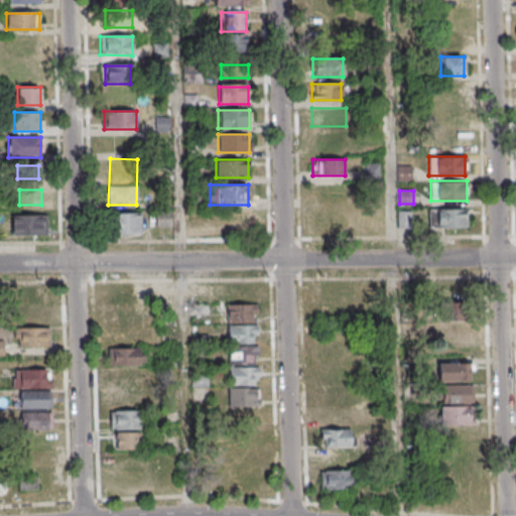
[(465,209),(427,209),(427,228),(465,228),(465,209)]
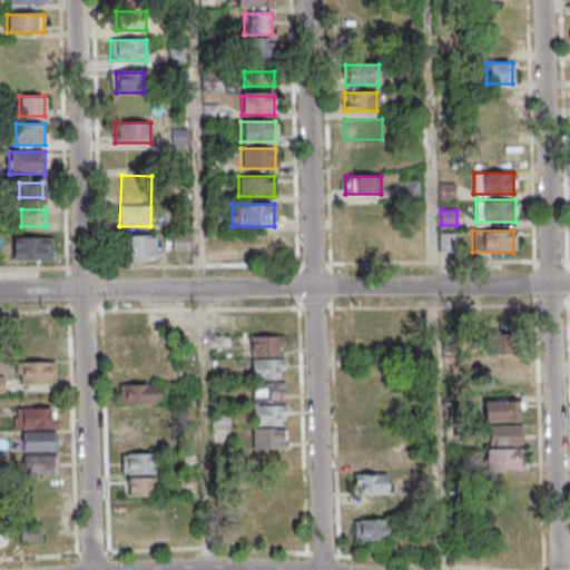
[(155,235),(125,235),(125,258),(155,258),(155,235)]
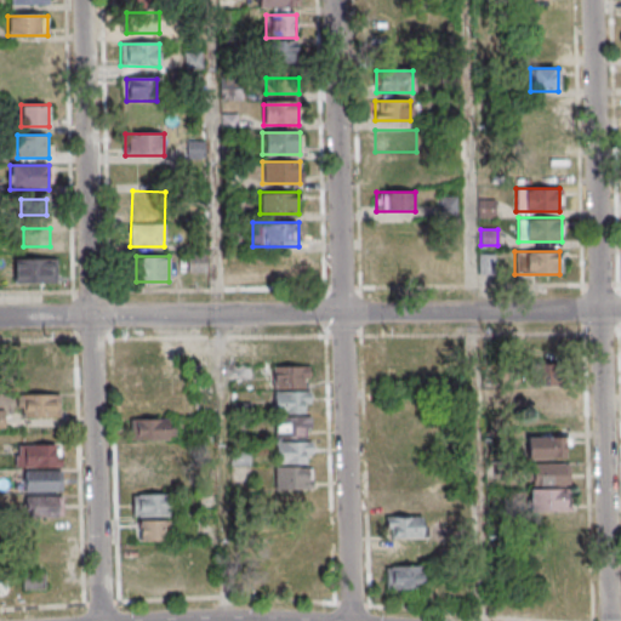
[(296,279),(296,257),(263,257),(263,279),(296,279)]
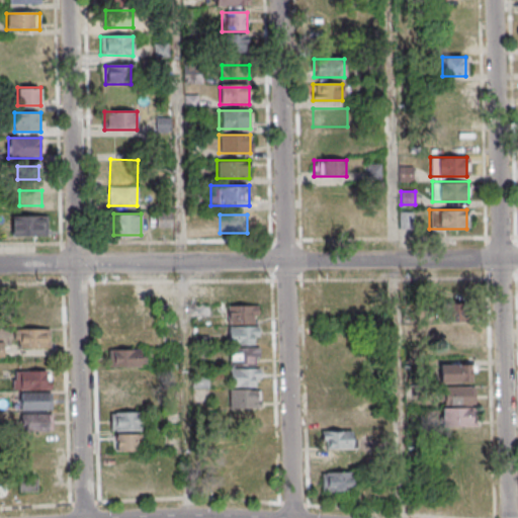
[(46,235),(46,216),(12,216),(12,235),(46,235)]
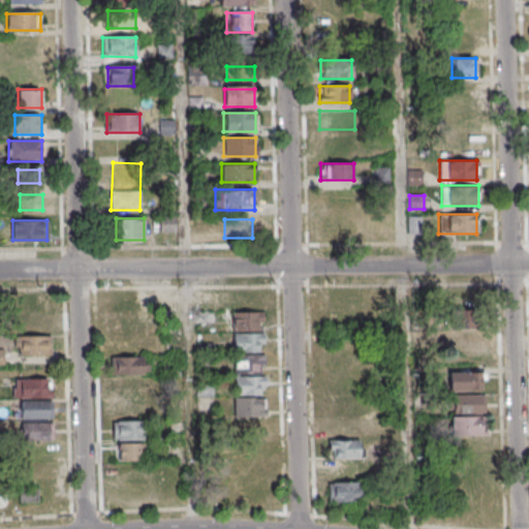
[(207,305),(207,290),(193,290),(193,305),(207,305)]
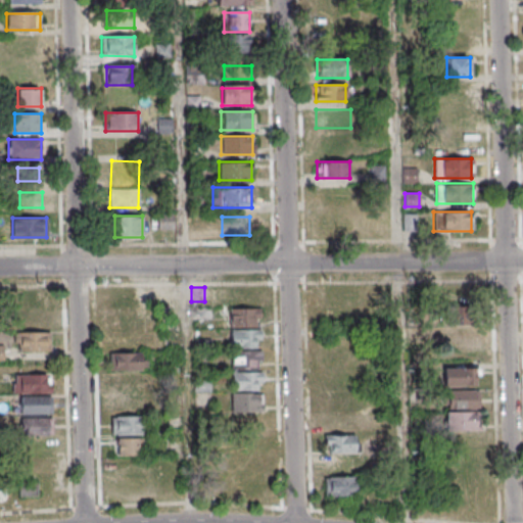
[(230,349),(231,412),(263,412),(263,391),(262,391),(260,287),(229,287),(230,307),(230,349)]
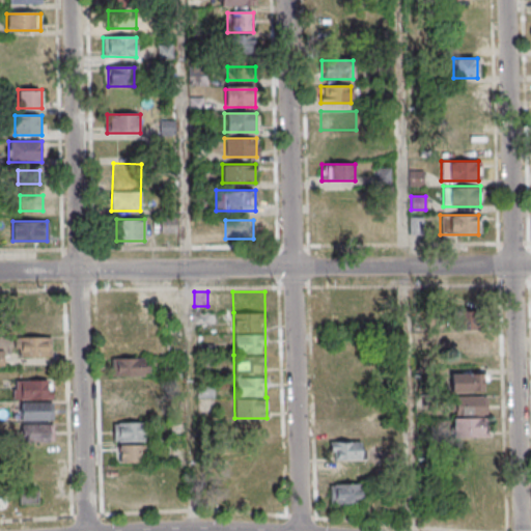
[(51,315),(20,315),(20,336),(51,336),(51,315)]
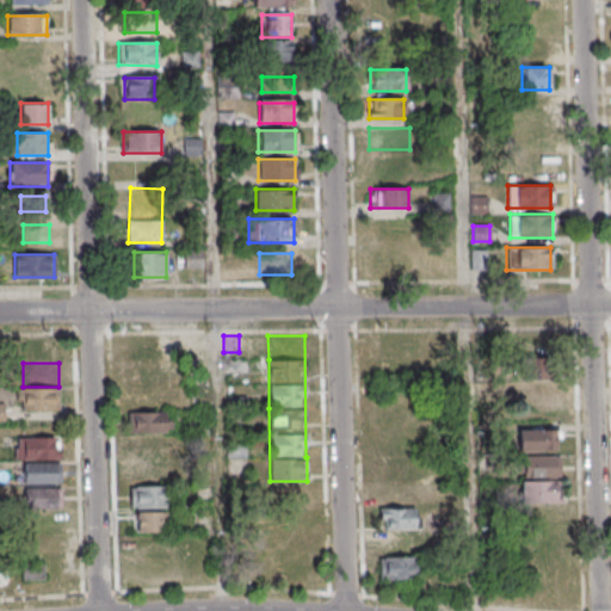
[(531,403),(554,403),(554,382),(531,382),(531,403)]
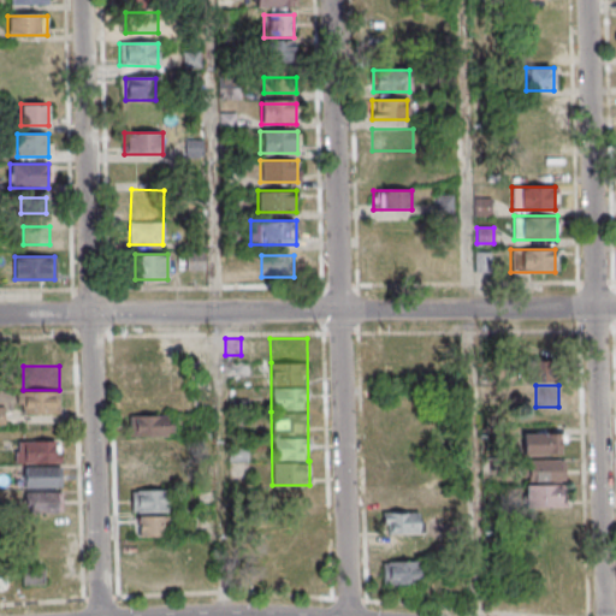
[(17,414),(60,414),(60,391),(17,391),(17,414)]
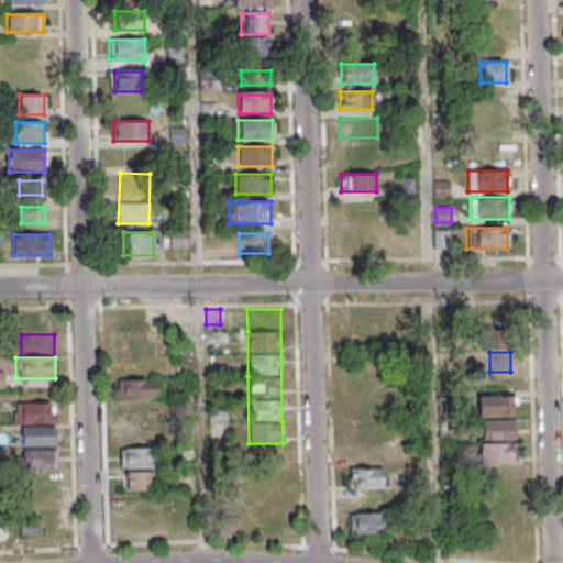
[(118,379),(118,398),(154,398),(154,379),(118,379)]
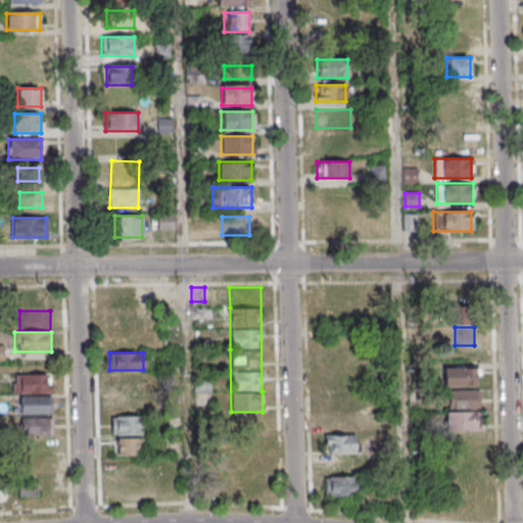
[(444,366),(444,386),(476,386),(476,366),(444,366)]
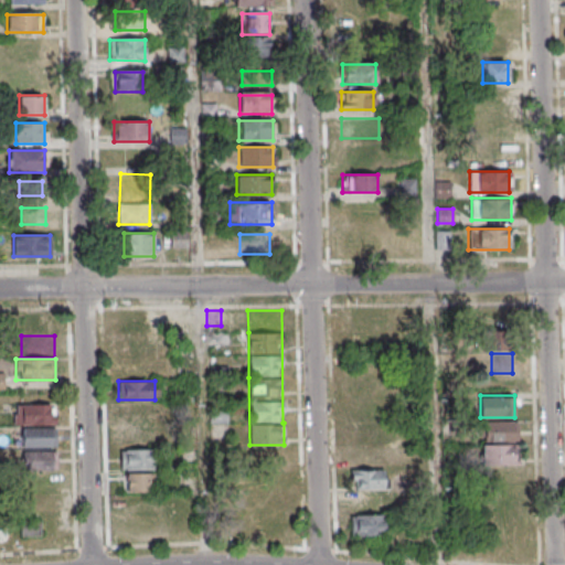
[(55,425),(55,404),(14,404),(14,425),(55,425)]
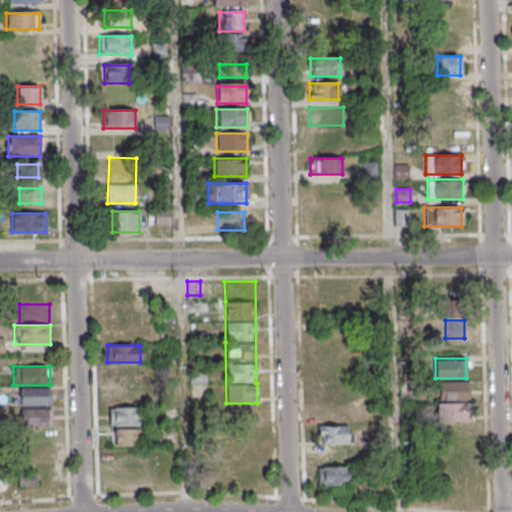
[(139,366),(108,366),(108,383),(139,383),(139,366)]
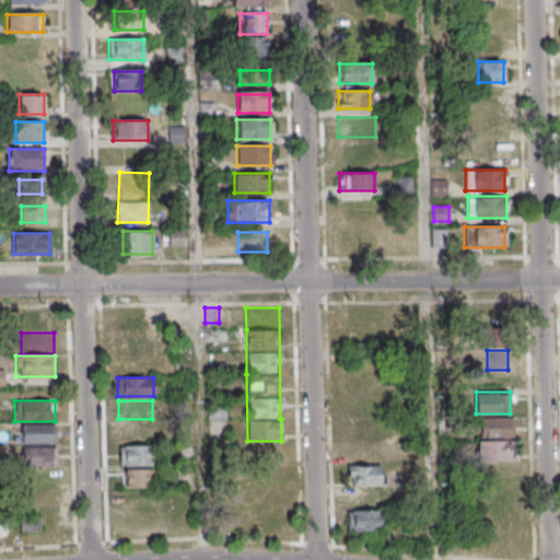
[(378,418),(345,418),(345,441),(378,441),(378,418)]
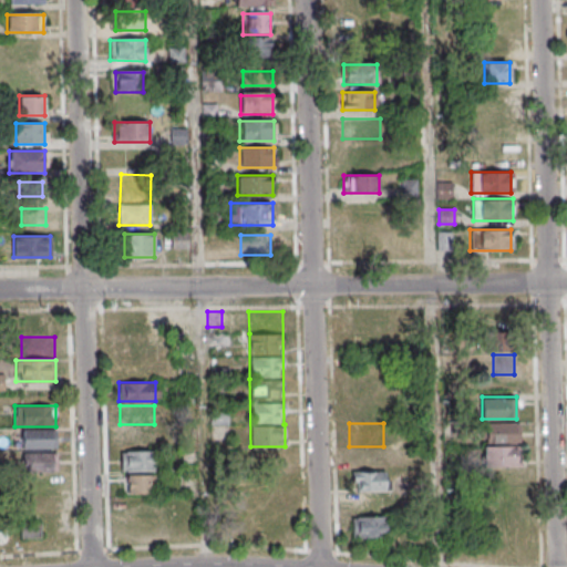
[(519,423),(485,423),(485,449),(481,449),(481,466),(516,467),(516,444),(518,444),(519,423)]
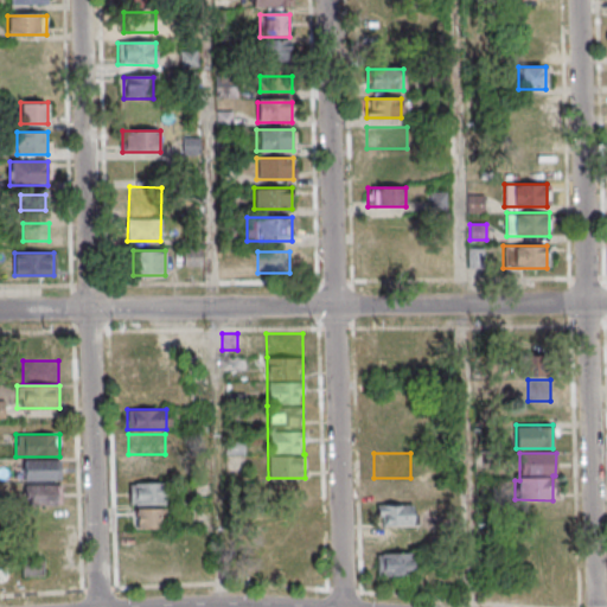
[(23,459),(23,480),(61,480),(61,459),(23,459)]
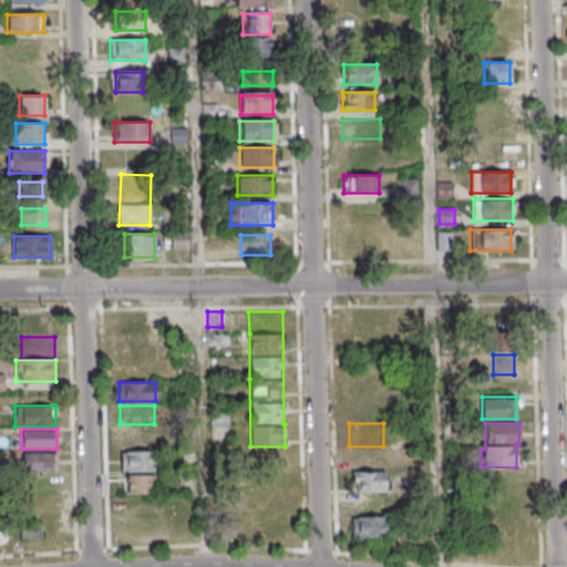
[(155,429),(121,429),(121,450),(155,450),(155,429)]
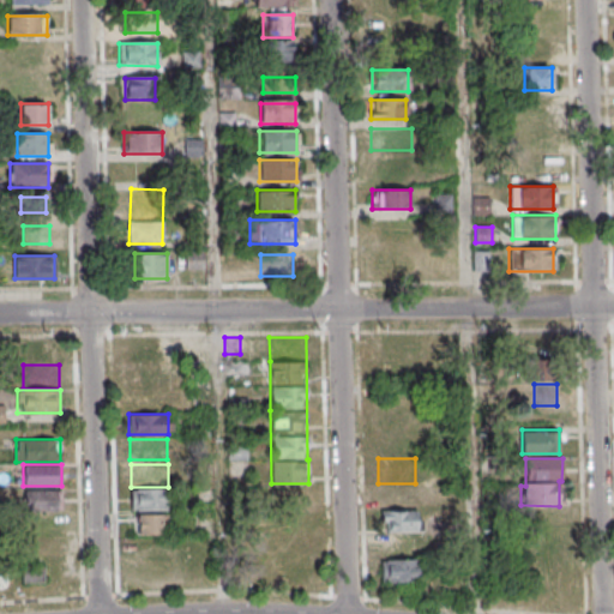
[(132,511),(168,511),(168,488),(132,488),(132,511)]
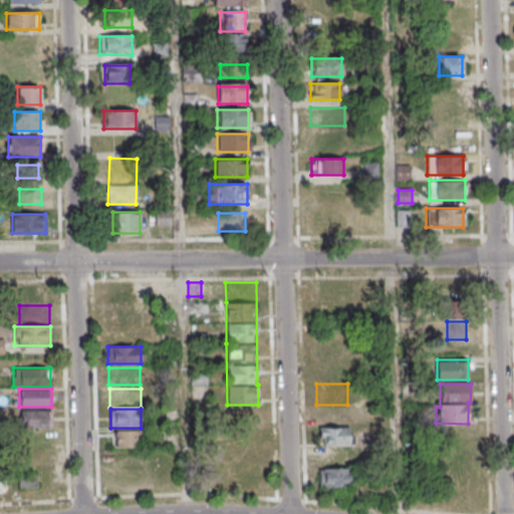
[(51,428),(51,410),(20,410),(20,428),(51,428)]
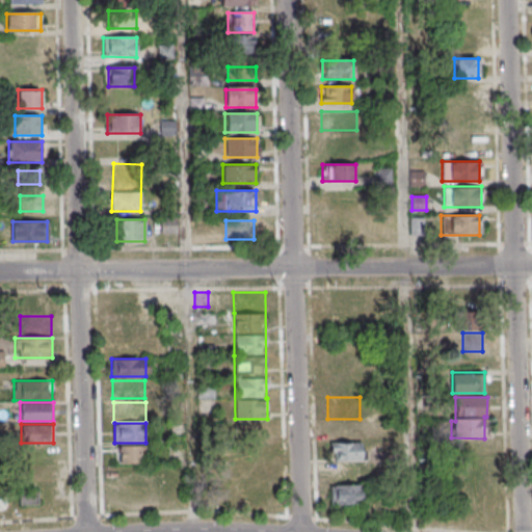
[(362,442),(330,442),(330,460),(362,460),(362,442)]
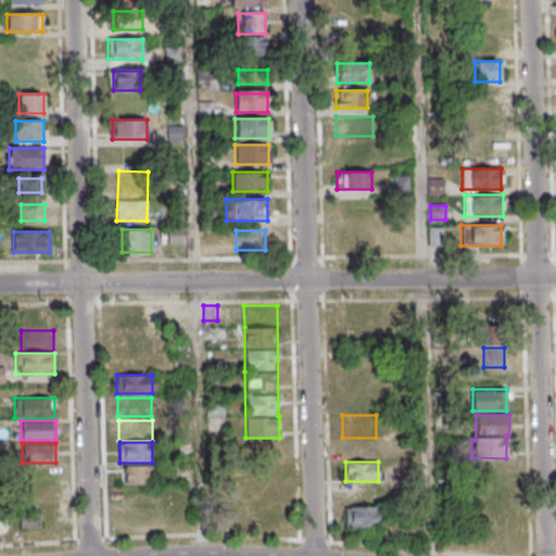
[(123,466),(123,484),(148,484),(148,466),(123,466)]
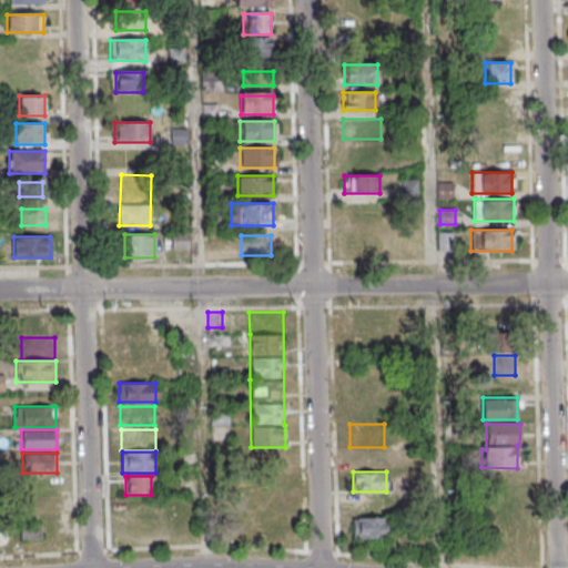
[(386,495),(350,495),(350,515),(386,515),(386,495)]
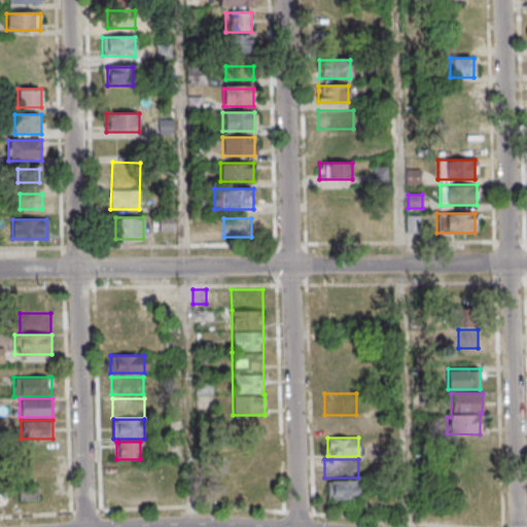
[(54,463),(22,463),(22,481),(54,481),(54,463)]
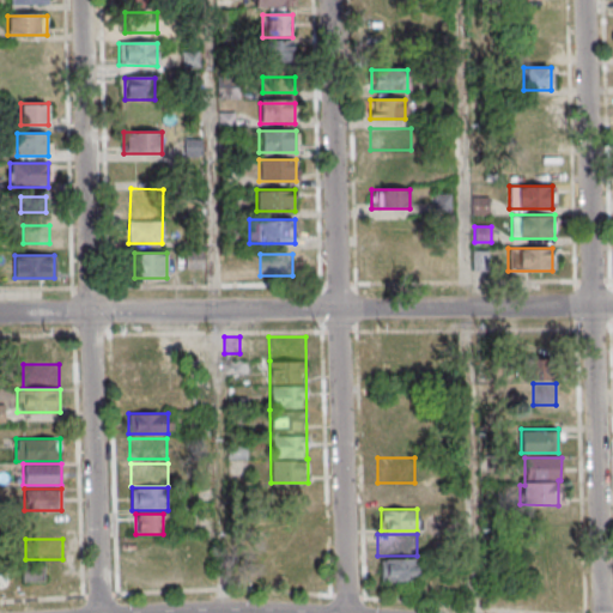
[(417,581),(417,559),(380,559),(380,581),(417,581)]
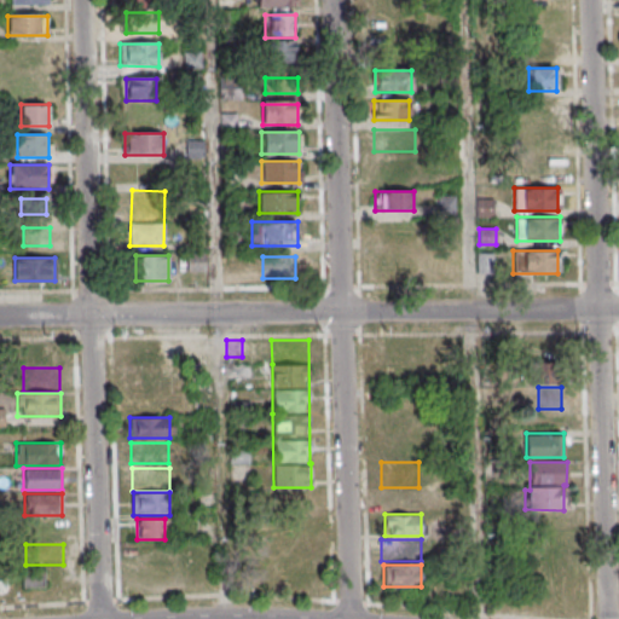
[(44,586),(44,571),(24,571),(23,586),(44,586)]
